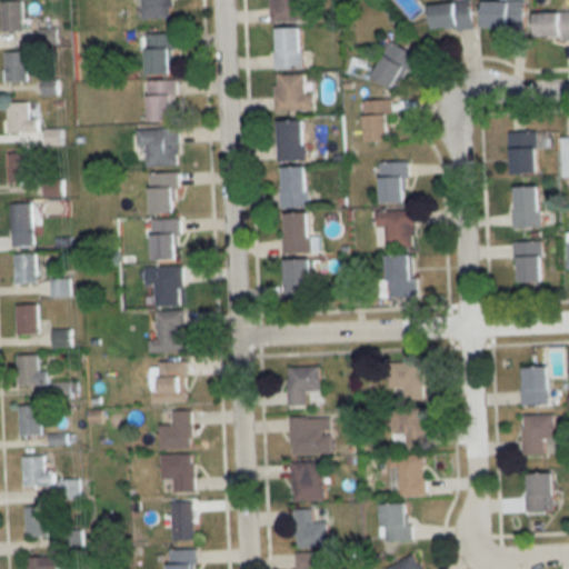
[(172,19),(171,0),(135,0),(136,1),(143,1),(143,19),(172,19)]
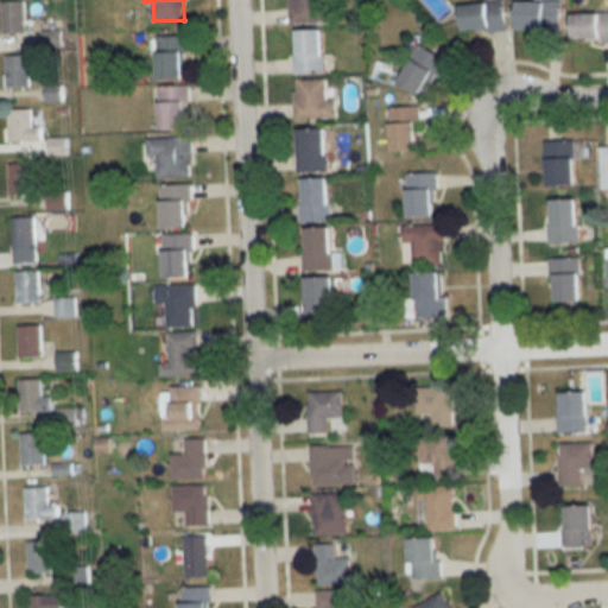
[(331,23),(331,6),(322,6),(321,0),(290,0),(291,23),(331,23)]
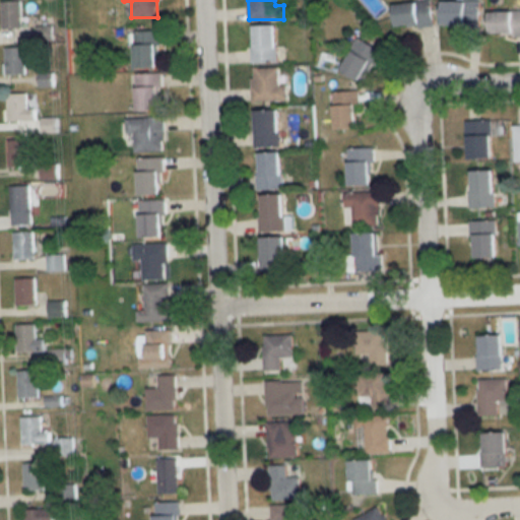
[(22,2),(2,2),(2,27),(22,27),(22,2)]
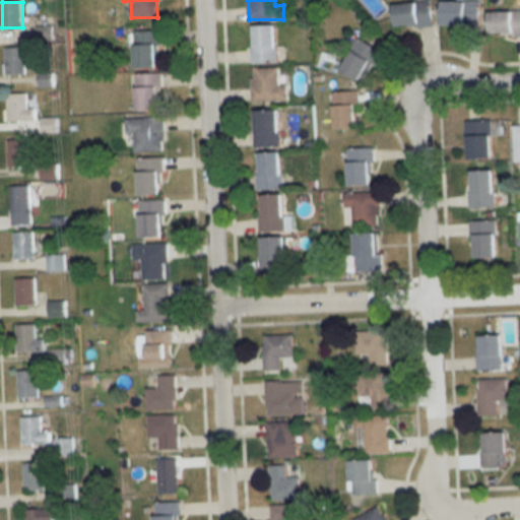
[(443,26),(480,26),(480,2),(443,2),(443,26)]
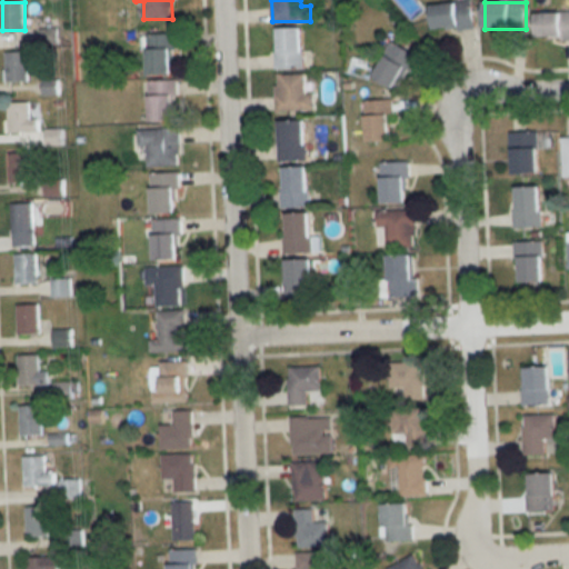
[(472,30),(472,3),(433,3),(433,30),(472,30)]
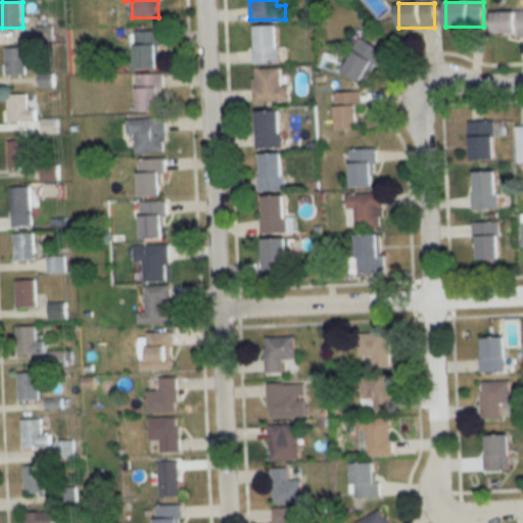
[(494,37),(522,37),(522,11),(494,11),(494,37)]
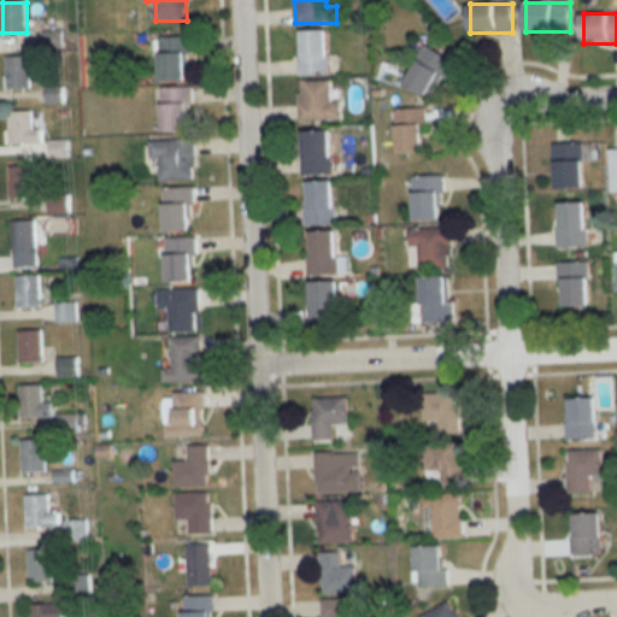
[(300,74),(330,74),(330,30),(300,30),(300,74)]
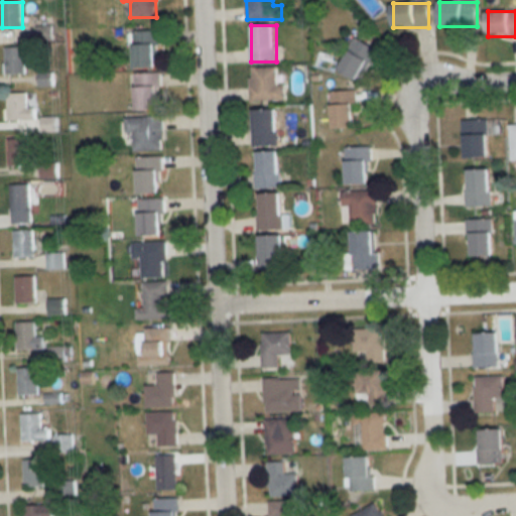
[(134,68),(158,68),(158,30),(134,30),(134,68)]
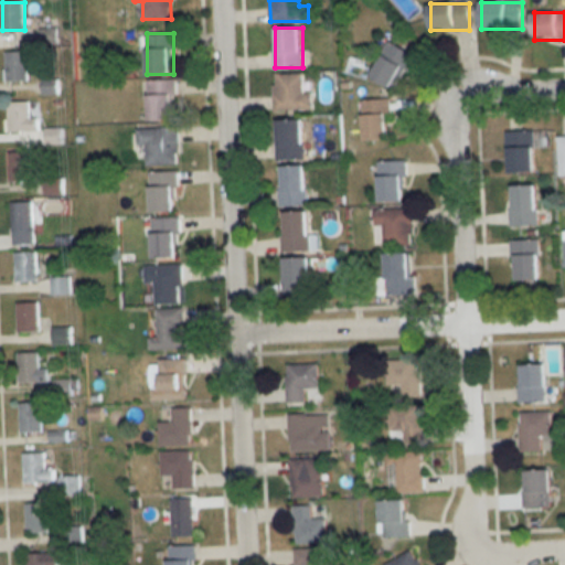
[(395,91),(414,54),(388,41),(370,77),(395,91)]
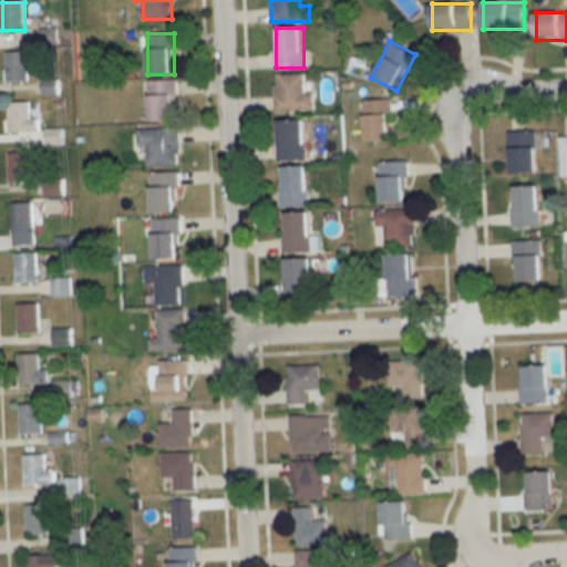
[(6,51),(6,82),(28,82),(28,51),(6,51)]
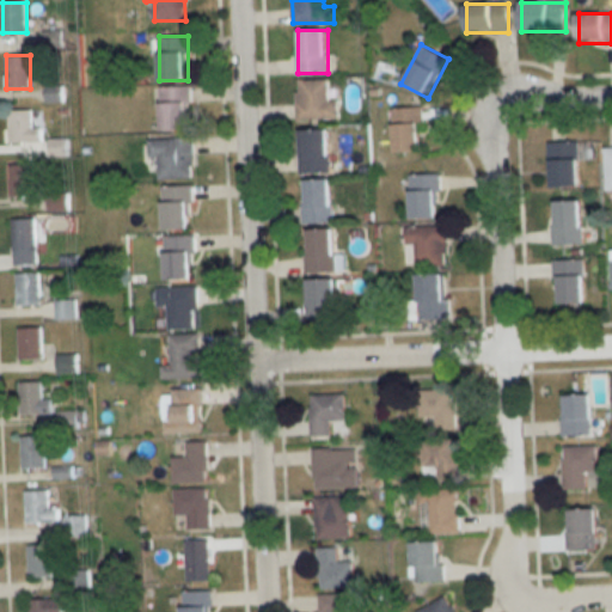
[(338,118),(338,101),(329,101),(329,79),(297,79),(298,118),(338,118)]
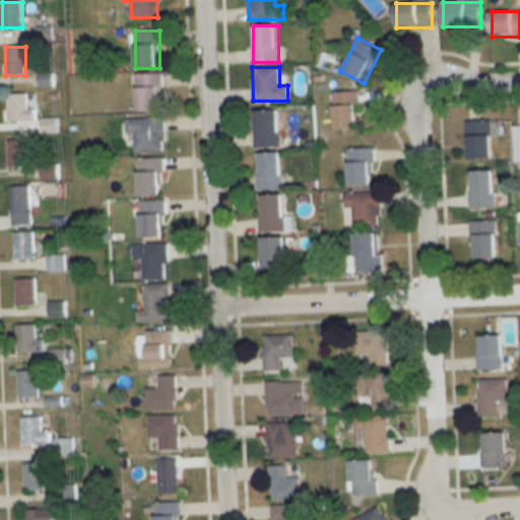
[(136,110),(161,110),(161,73),(136,73),(136,110)]
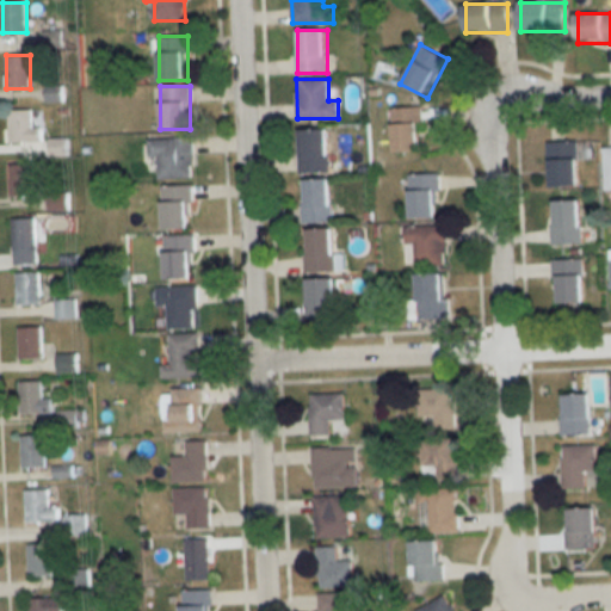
[(421,152),(421,107),(392,107),(392,152),(421,152)]
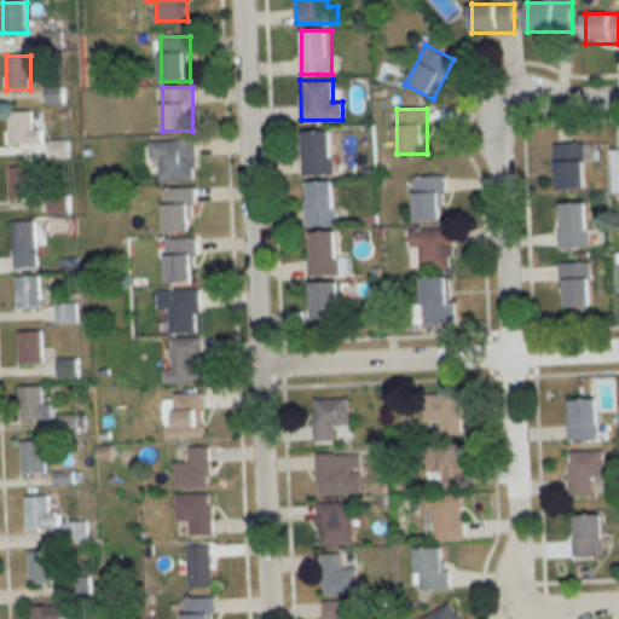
[(42,144),(42,129),(33,129),(33,111),(9,111),(9,144),(42,144)]
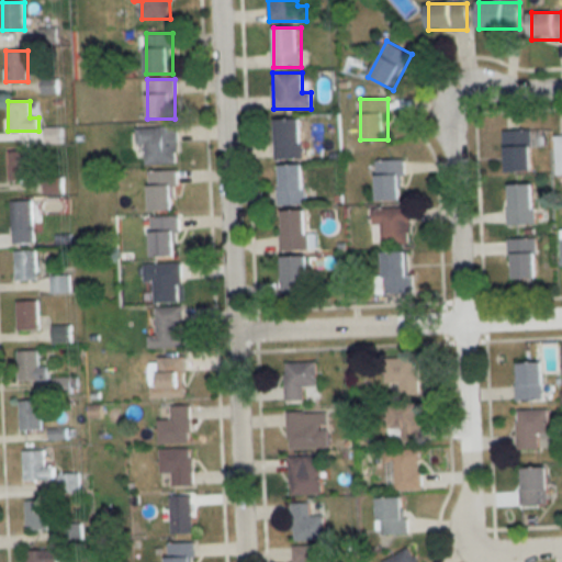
[(303,119),(276,120),(277,159),(303,159),(303,119)]
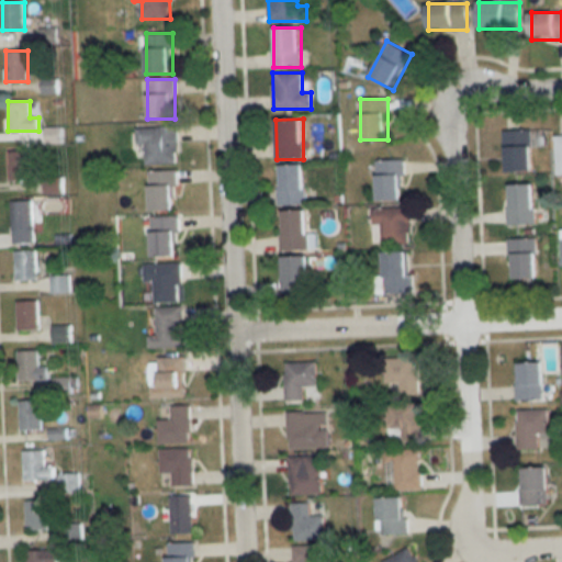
[(177,127),(137,127),(137,144),(146,144),(146,164),(177,164),(177,127)]
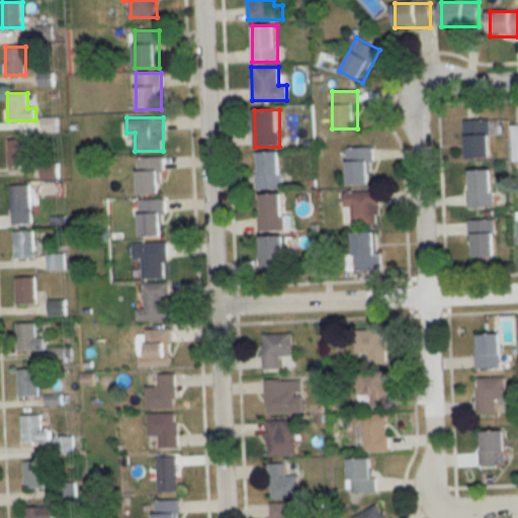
[(491,160),(491,120),(465,120),(465,160),(491,160)]
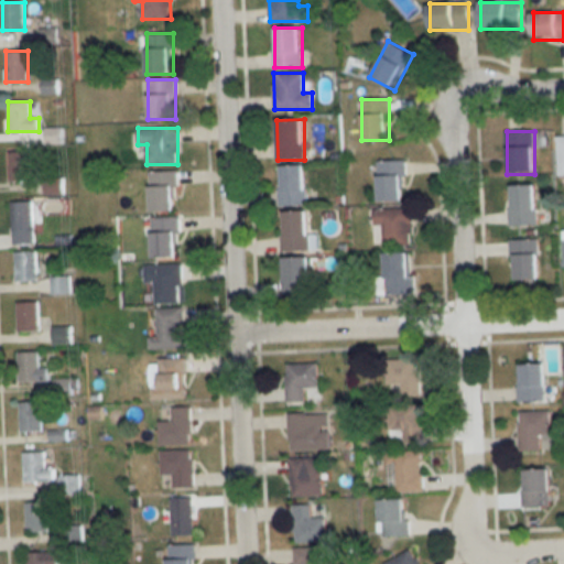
[(31,181),(31,152),(9,152),(9,181),(31,181)]
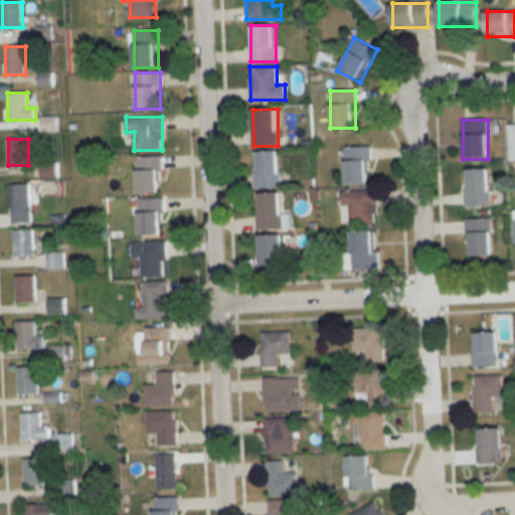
[(346,184),(370,184),(369,147),(345,147),(346,184)]
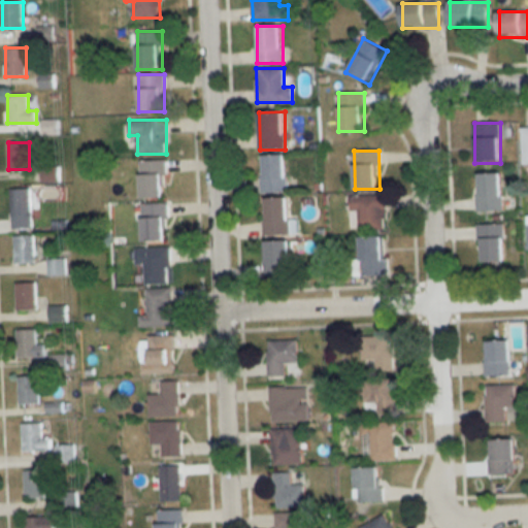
[(287,155),(262,155),(262,193),(287,192),(287,155)]
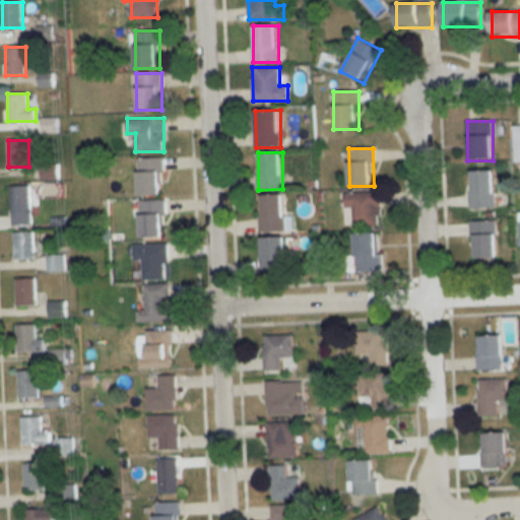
[(164,158),(137,158),(137,196),(164,196),(164,158)]
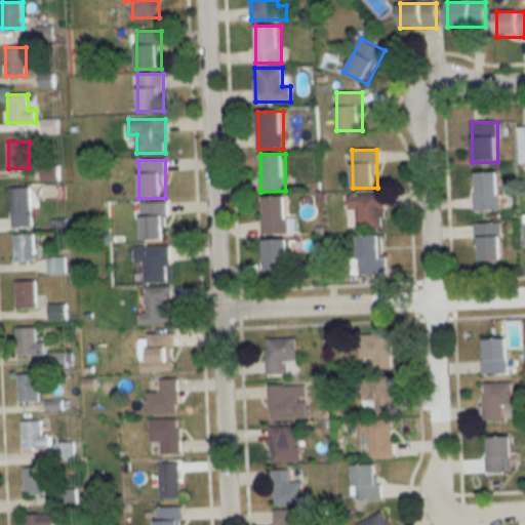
[(499,172),(474,172),(474,210),(499,210),(499,172)]
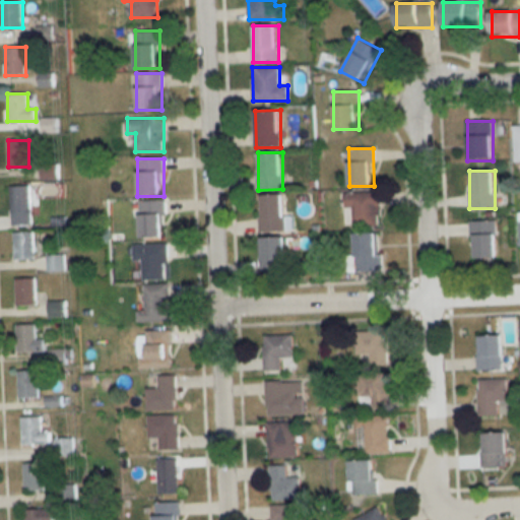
[(11,225),(29,225),(29,186),(11,186),(11,225)]
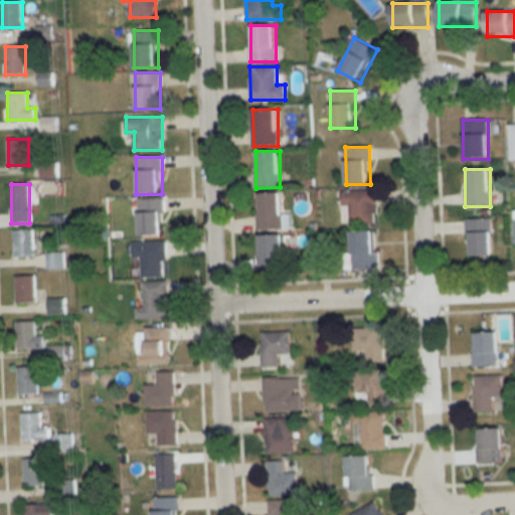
[(375,223),(375,190),(341,190),(341,206),(349,206),(349,223),(375,223)]
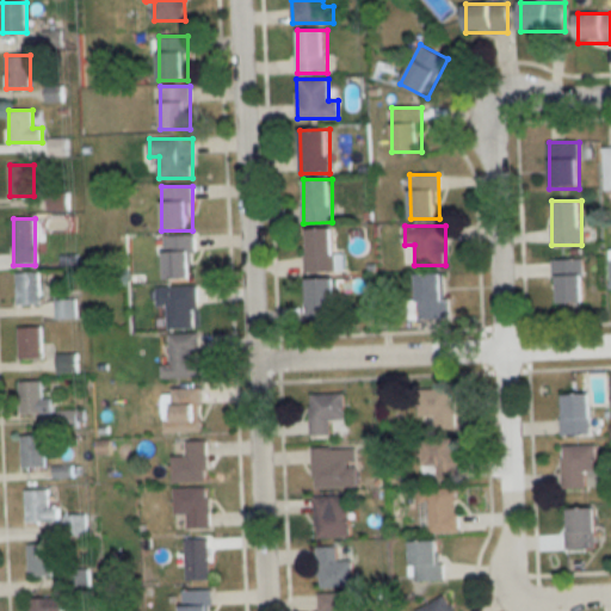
[(333,229),(304,229),(304,272),(333,272),(333,229)]
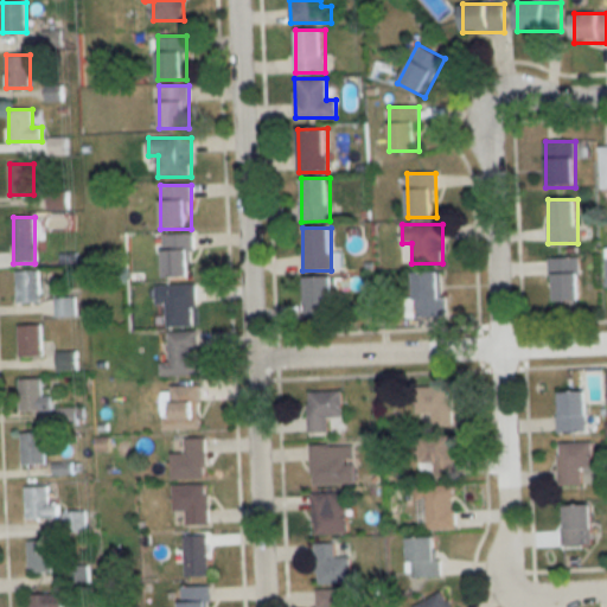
[(192,278),(192,235),(164,235),(164,278),(192,278)]
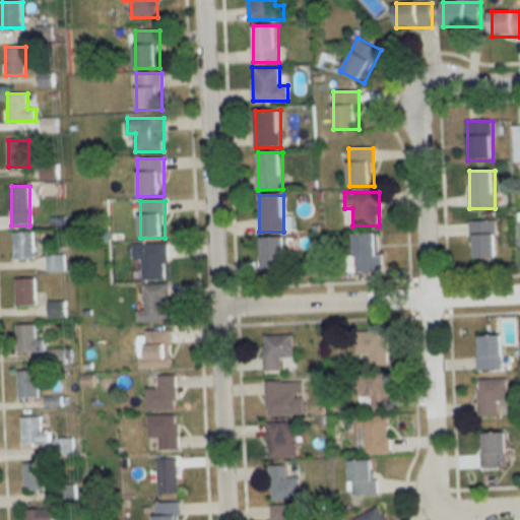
[(496,259),(496,221),(471,221),(471,259),(496,259)]
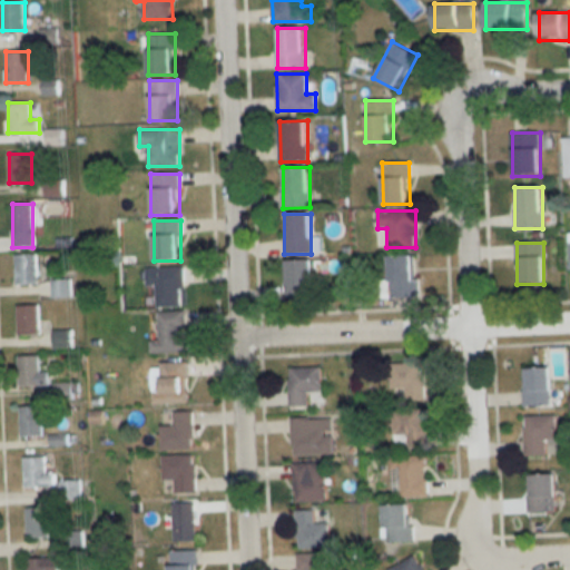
[(37,284),(37,255),(16,255),(16,284),(37,284)]
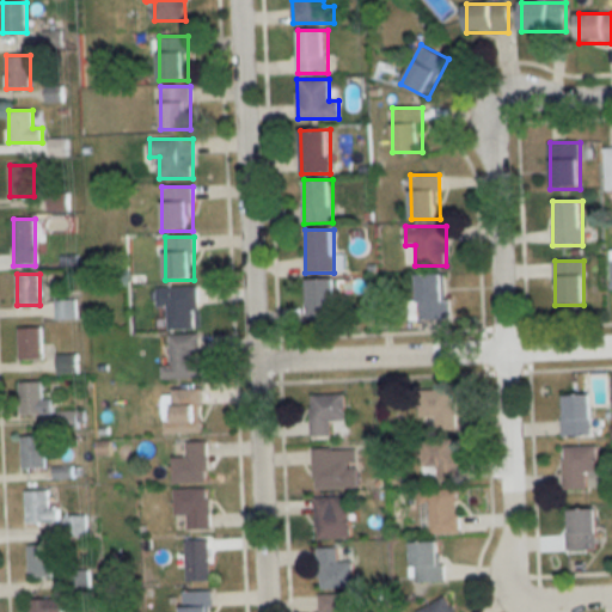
[(418,319),(447,318),(446,275),(416,276),(418,319)]
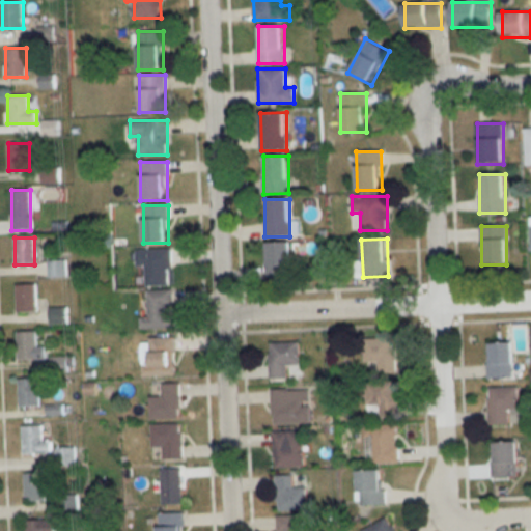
[(291,242),(267,243),(267,280),(292,280),(291,242)]
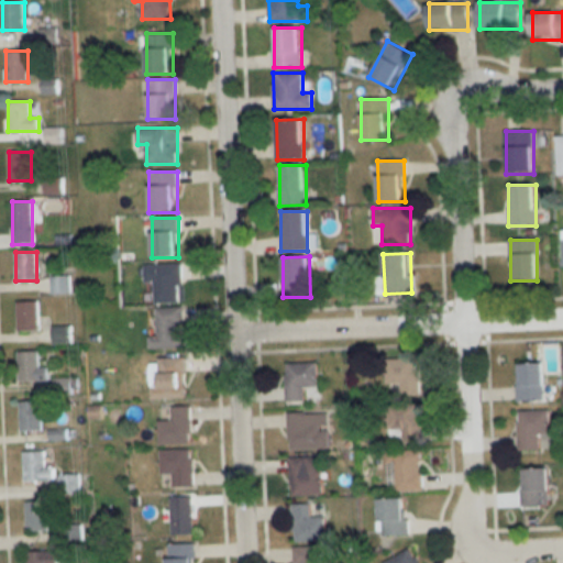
[(153,282),(154,304),(181,302),(180,264),(144,264),(144,282),(153,282)]
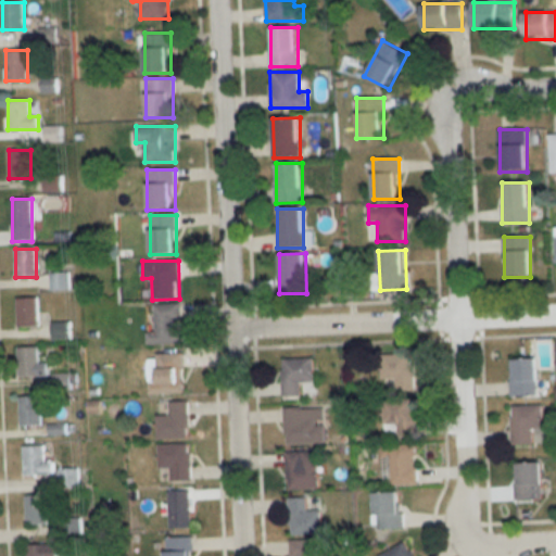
[(50,274),(50,290),(68,290),(68,274),(50,274)]
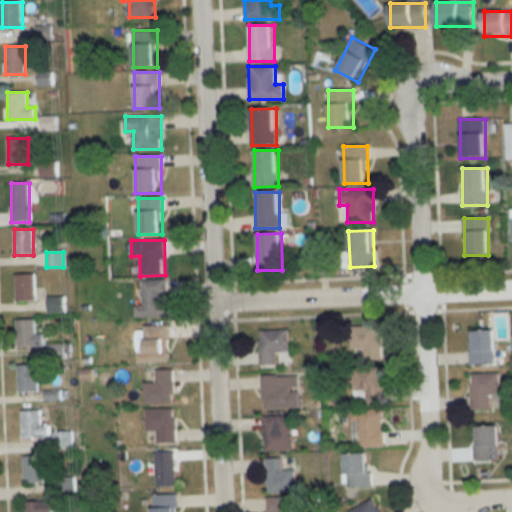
[(15,275),(15,301),(35,301),(35,275),(15,275)]
